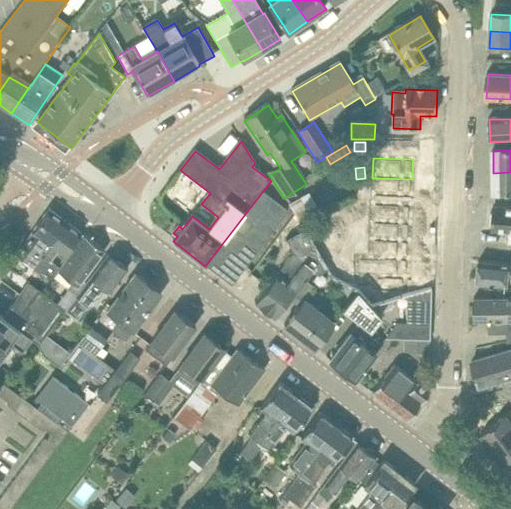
[(510,172),(493,173),(494,195),(510,194),(510,172)]
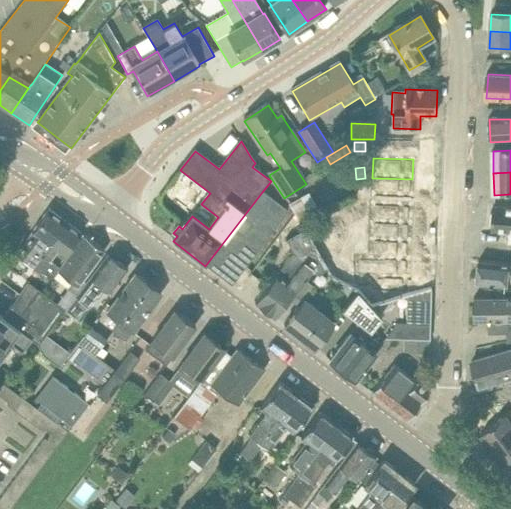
[(372,178),(372,198),(412,199),(412,179),(372,178)]
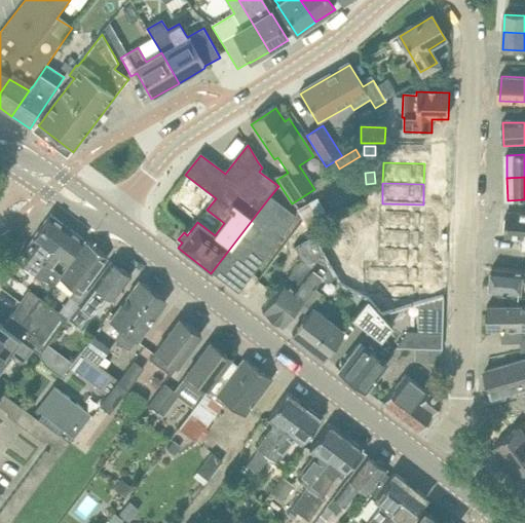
[(269,197),(211,273),(238,294),(251,278),(297,218),(269,197)]
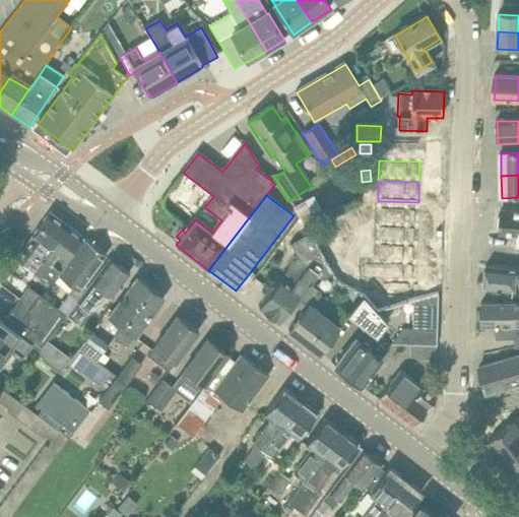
[(304,225),(303,227),(304,228),(313,223),(312,222),(324,215),(314,197),(294,208),(304,225)]
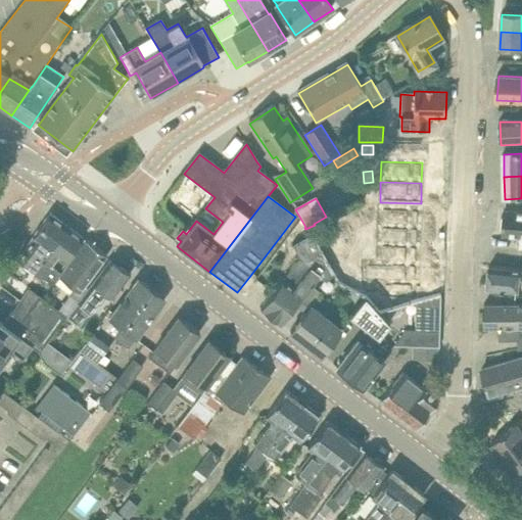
[(379,209),(379,230),(420,231),(420,210),(379,209)]
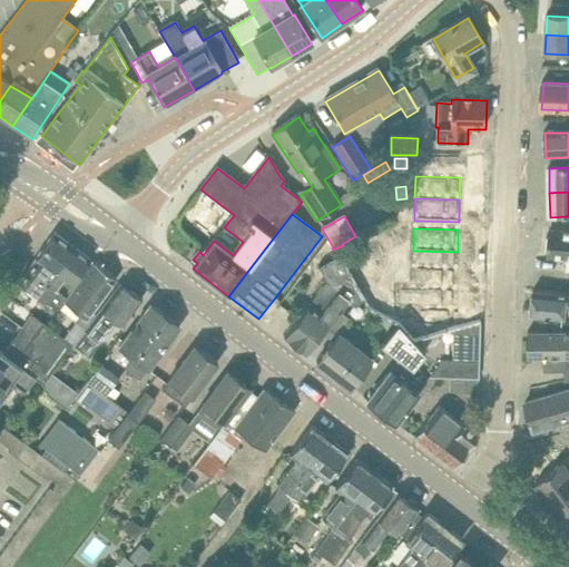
[(548,253),(548,257),(568,258),(568,232),(549,231),(549,238),(547,238),(547,253),(548,253)]
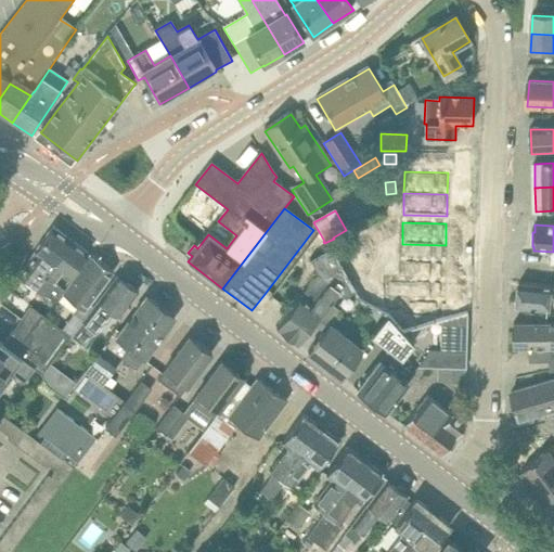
[(46,278),(72,242),(53,229),(35,255),(36,255),(10,290),(23,299),(26,294),(34,287),(41,293),(50,281),(46,278)]
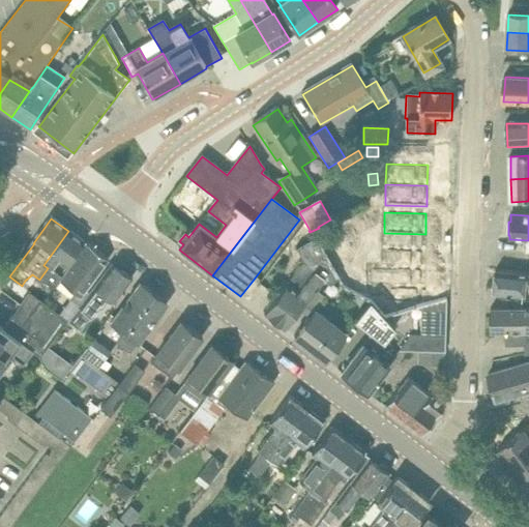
[(336,225),(335,234),(347,235),(348,226),(336,225)]
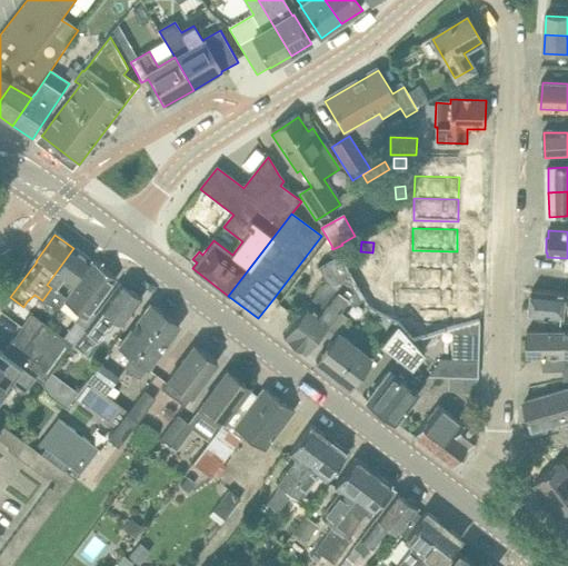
[(91,261),(73,248),(47,285),(51,288),(42,300),(58,313),(67,300),(56,291),(63,281),(71,288),(91,261)]
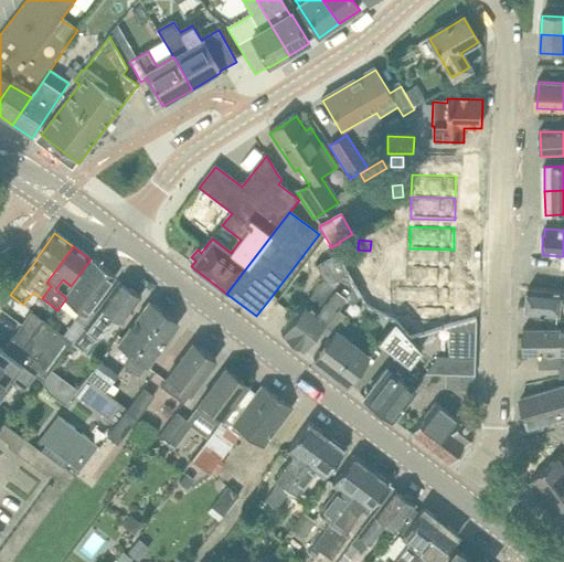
[(410,248),(410,268),(453,269),(454,250),(410,248)]
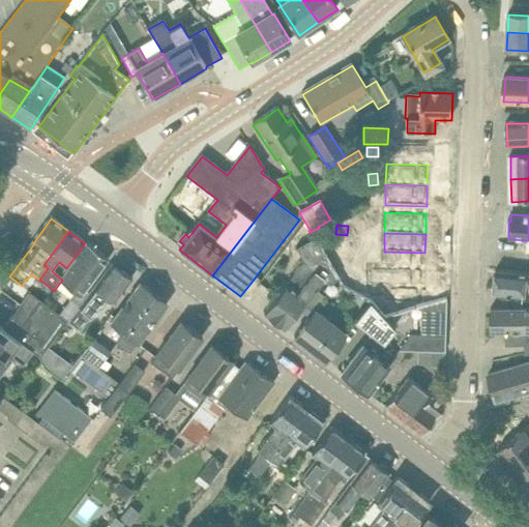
[(347,235),(335,234),(335,243),(347,243),(347,235)]
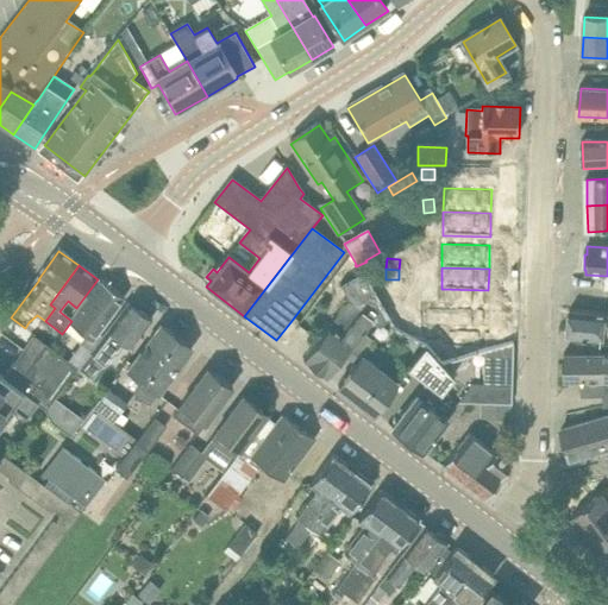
[(319,342),(304,361),(327,379),(344,357),(363,333),(373,320),(368,316),(371,312),(381,306),(375,296),(365,277),(344,289),(351,303),(348,303),(330,328),(319,342)]
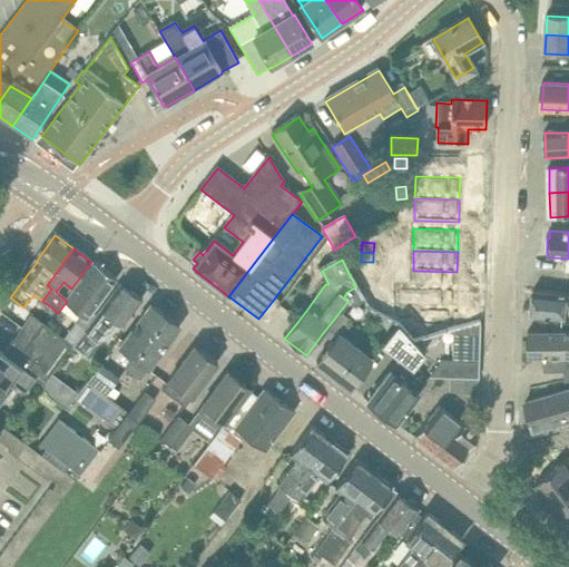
[(81,282),(66,304),(82,316),(76,325),(84,331),(90,322),(88,321),(105,300),(117,282),(102,270),(95,264),(81,282)]
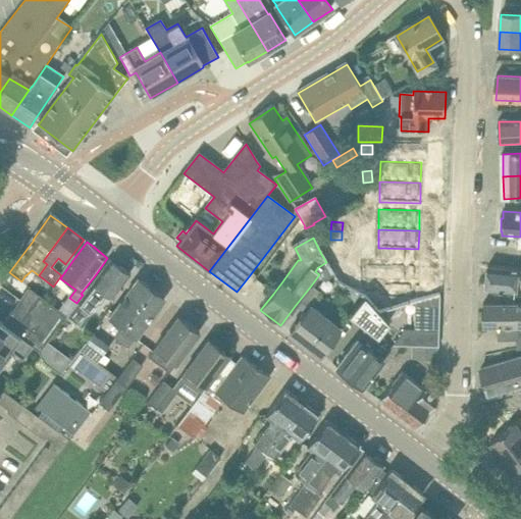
[(378,248),(377,266),(418,267),(418,249),(378,248)]
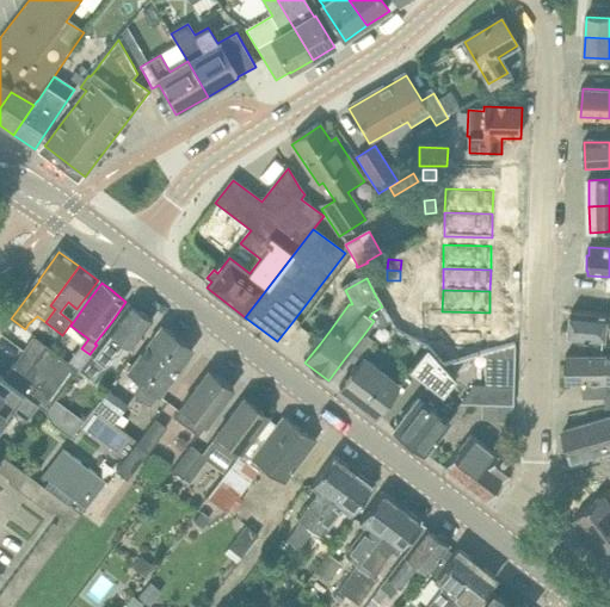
[(392,309),(405,310),(405,299),(392,298),(392,309)]
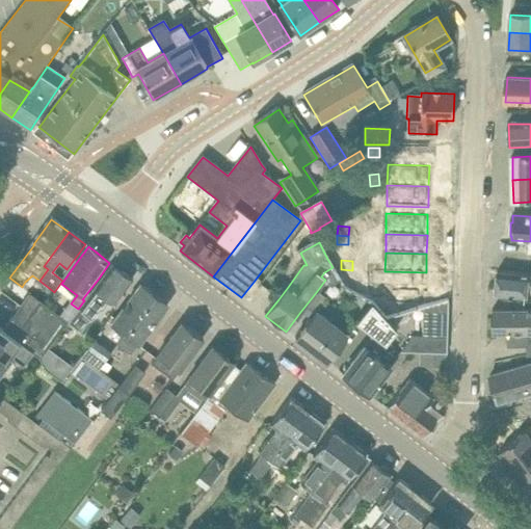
[(100,282),(68,324),(74,328),(80,334),(91,318),(105,300),(114,307),(121,297),(133,281),(112,265),(100,282)]
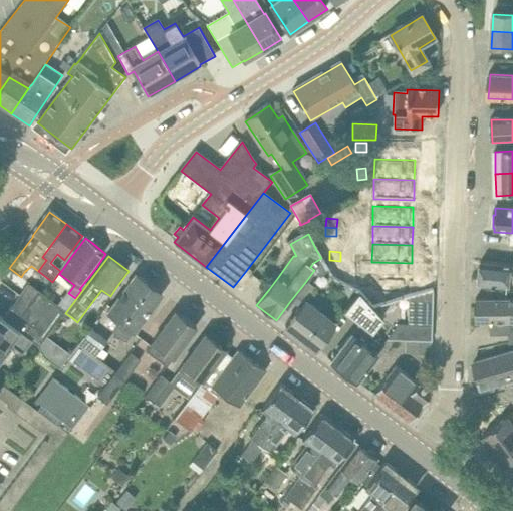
[(340,269),(340,261),(329,260),(328,269),(340,269)]
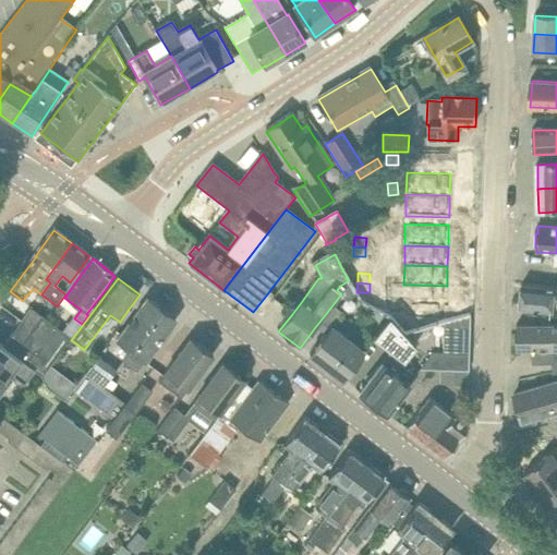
[(390,285),(390,313),(415,313),(415,318),(443,320),(443,306),(447,306),(447,286),(403,285),(390,285)]
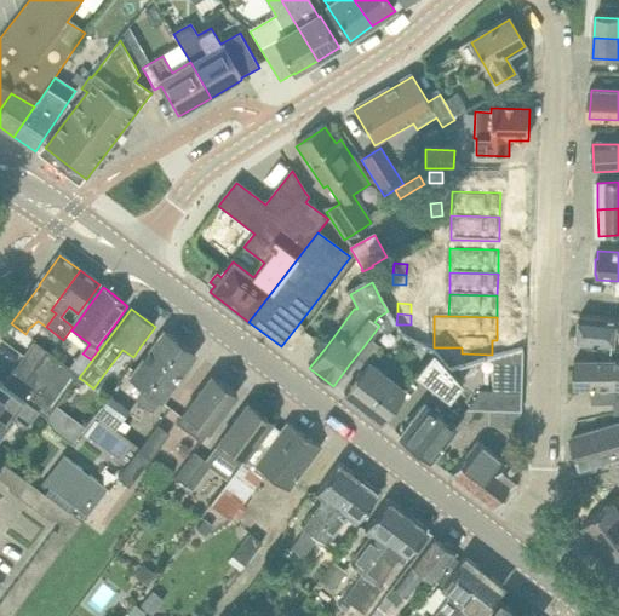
[(580,317),(578,345),(602,347),(617,349),(618,339),(618,321),(583,318),(580,317)]
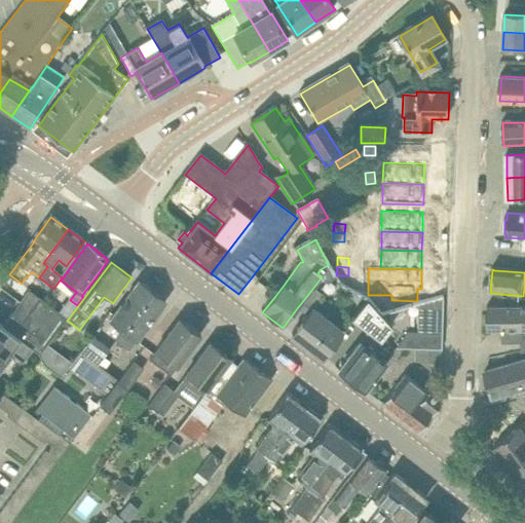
[(152,293),(140,283),(110,322),(123,332),(152,293)]
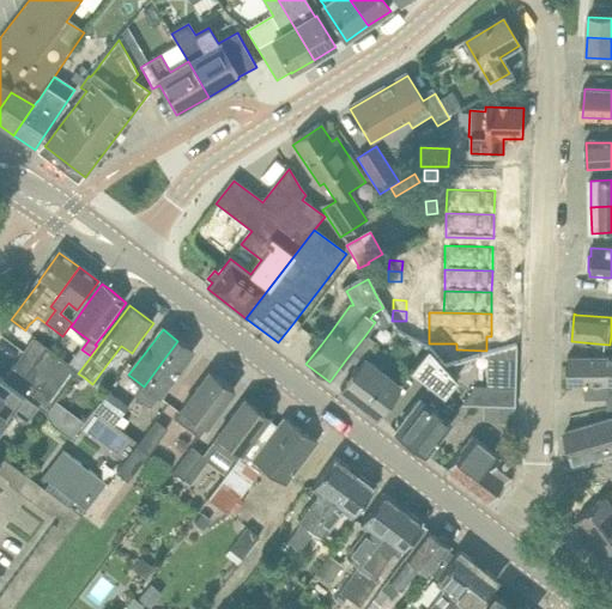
[(376,345),(365,335),(346,359),(358,369),(340,390),(376,418),(400,388),(364,360),(376,345)]
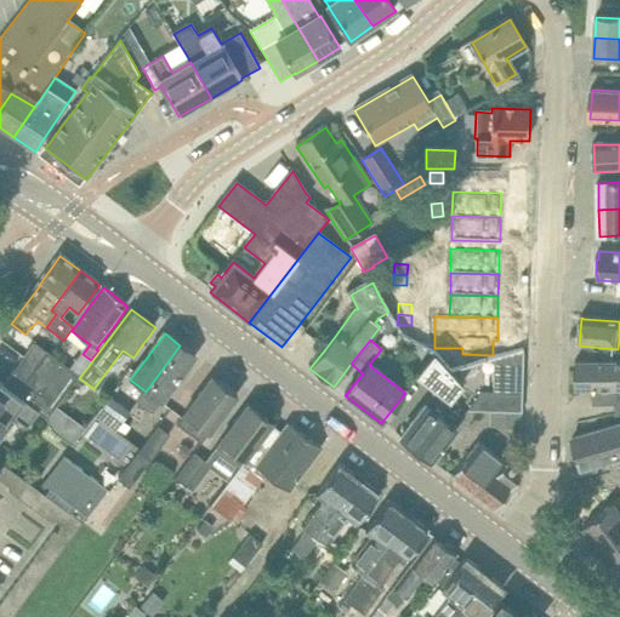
[(79,378),(78,377),(35,344),(4,387),(39,413),(47,420),(79,378)]
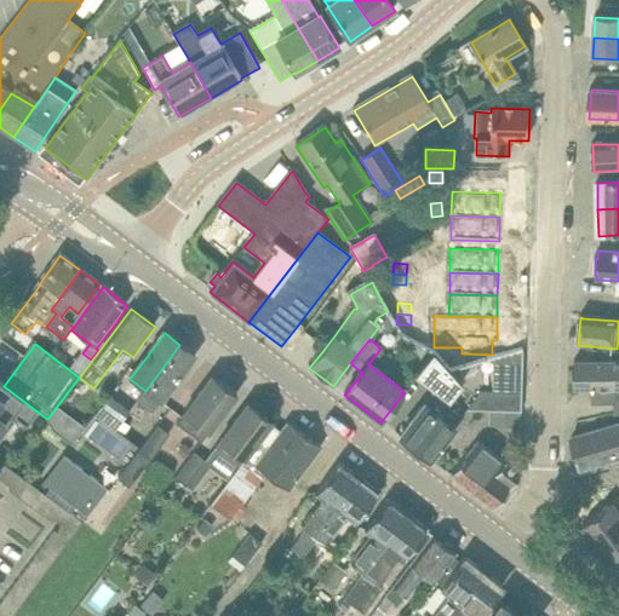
[(195,356),(179,345),(145,391),(136,403),(152,414),(195,356)]
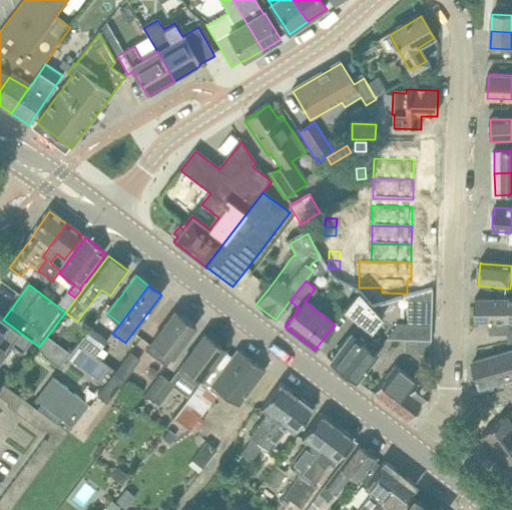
[(408,298),(408,319),(432,319),(433,291),(408,298)]
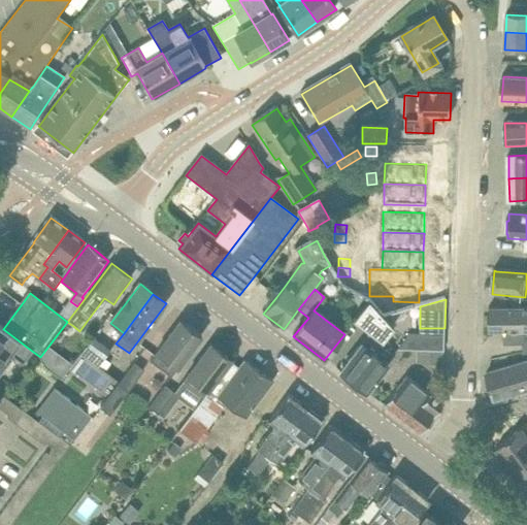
[(370,302),(369,301),(354,321),(370,333),(340,372),(366,392),(388,364),(374,354),(393,328),(383,317),(370,302)]
